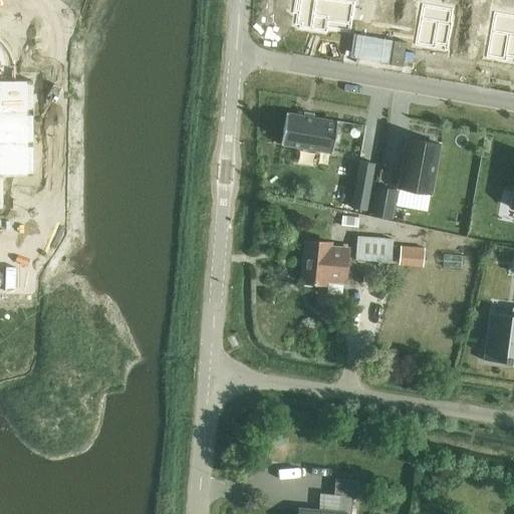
[(293,0),(291,11),(296,12),(293,23),(297,23),(297,27),(324,31),(324,28),(337,31),(342,0),(293,0)]
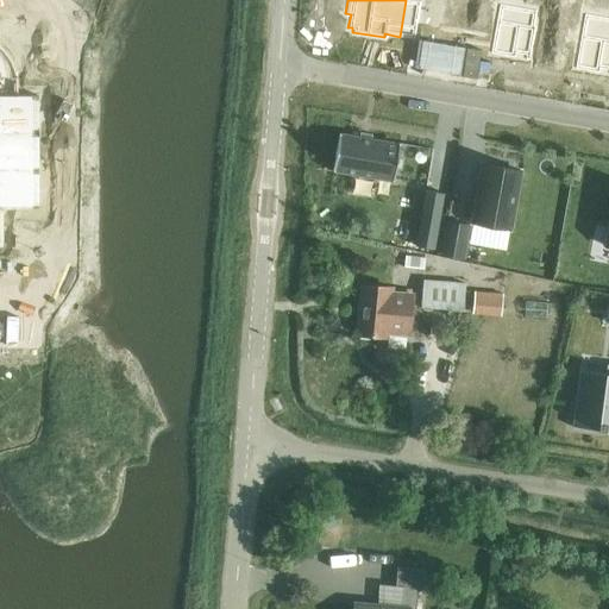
[(498,6),(489,52),(525,60),(531,27),(528,26),(532,12),(498,6)]
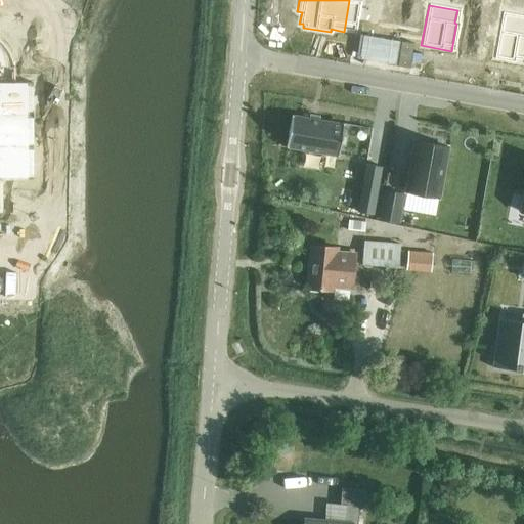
[(523,23),(501,18),(494,58),(523,63),(523,23)]
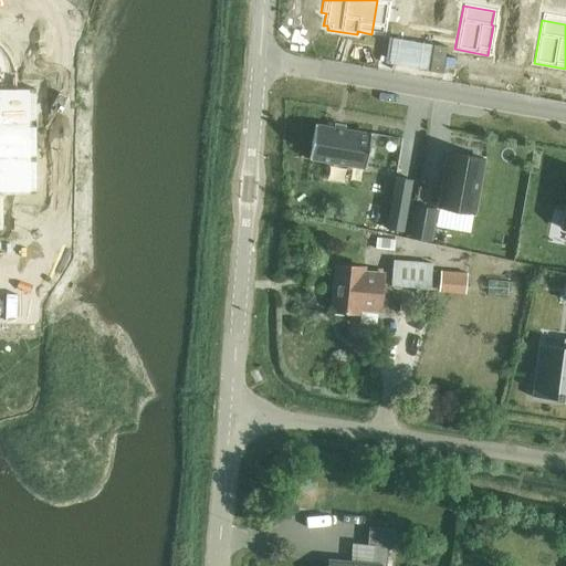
[(0,97),(0,240),(19,241),(19,208),(52,207),(56,100),(0,97)]
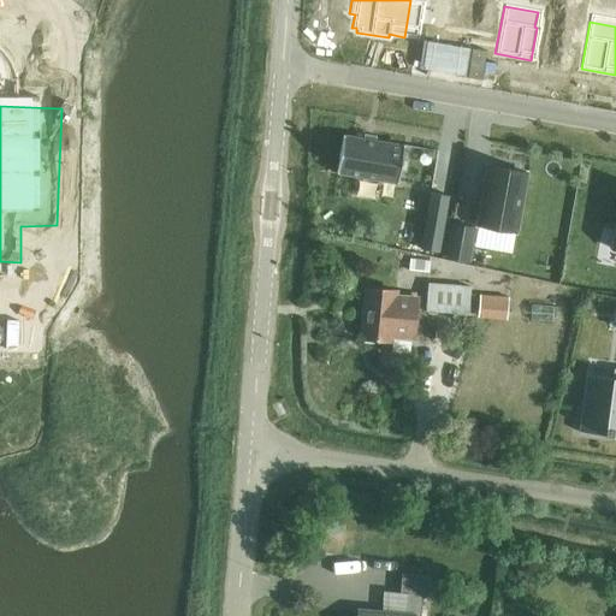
[(342,135),(336,173),(397,183),(403,146),(342,135)]
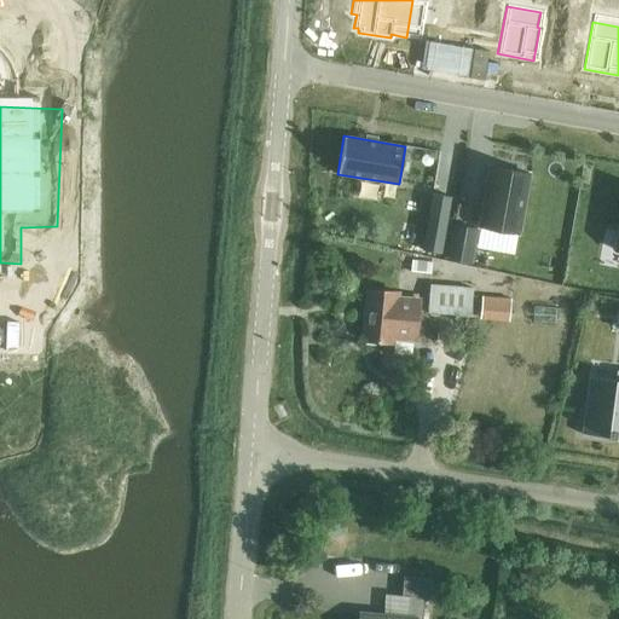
[(490,167),(479,226),(518,233),(527,174),(490,167)]
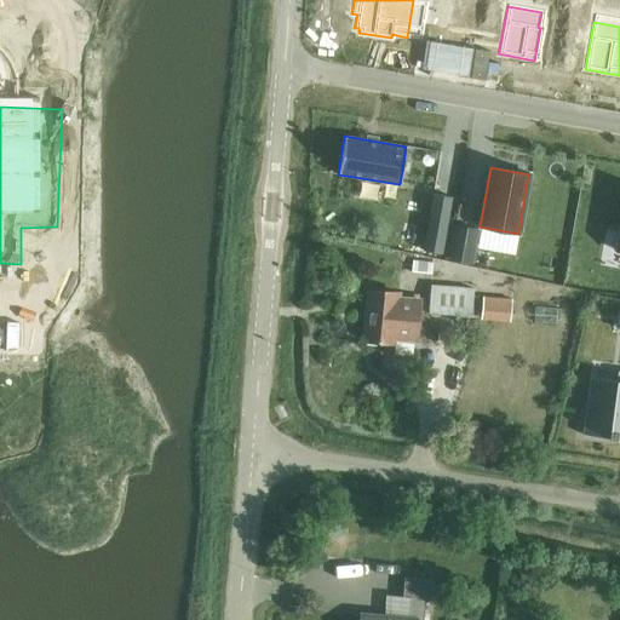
[(432,193),(422,250),(441,254),(451,197),(432,193)]
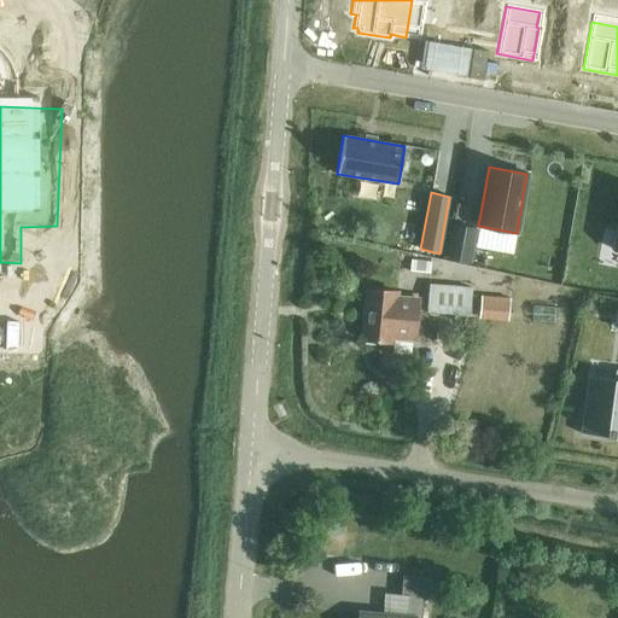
[(426,312),(468,315),(471,289),(427,285),(426,312)]
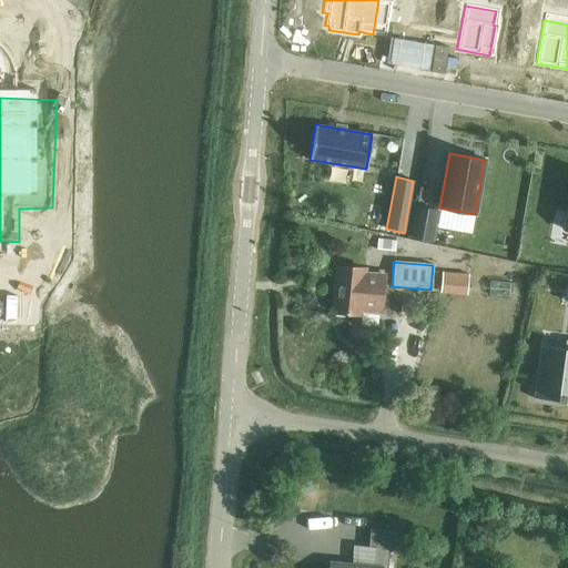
[(361,311),(381,313),(384,275),(364,273),(364,269),(336,266),(332,312),(361,314),(361,311)]
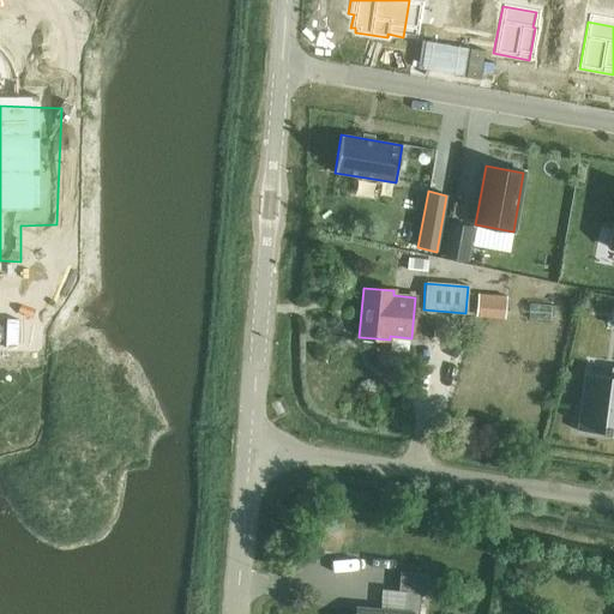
[(475,314),(504,317),(506,295),(477,293),(475,314)]
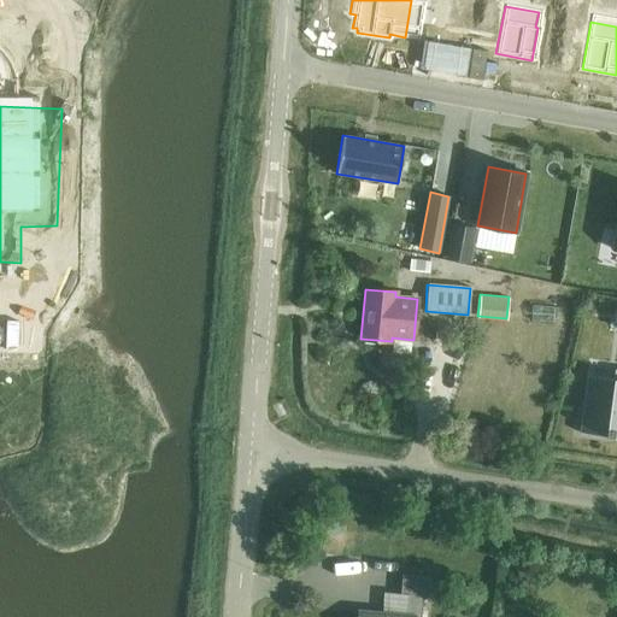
[(586,375),(581,413),(594,416),(592,434),(616,436),(616,369),(613,369),(612,378),(586,375)]
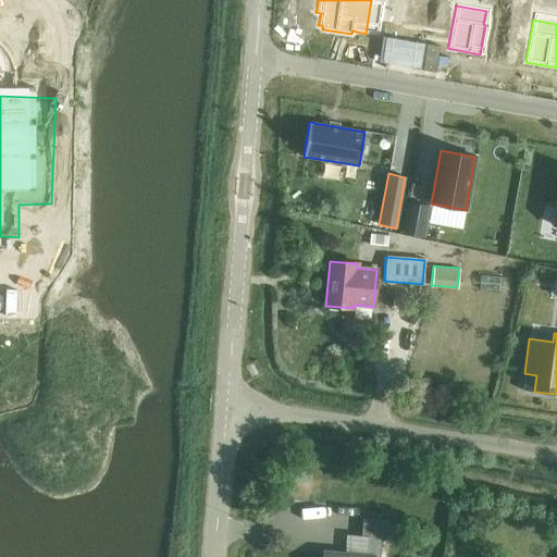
[(379,556),(381,536),(386,537),(388,520),(363,518),(361,535),(369,535),(367,556),(323,553),(322,556),(379,556)]
